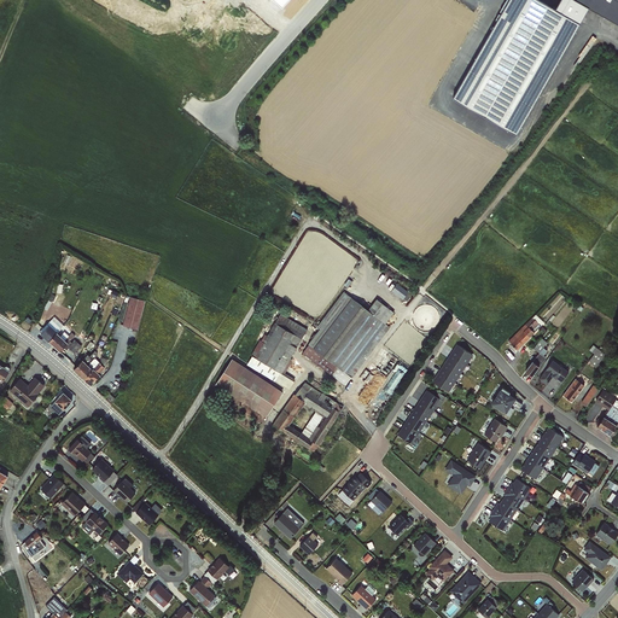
[(541,0),(511,0),(455,95),(518,133),(579,22),(541,0)]
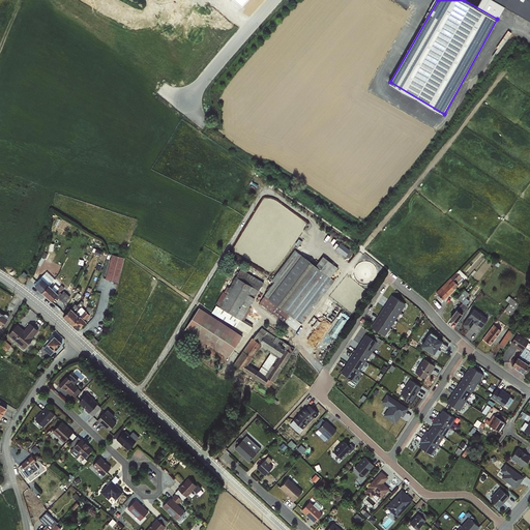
[(529,0),(496,0),(529,19),(529,0)]
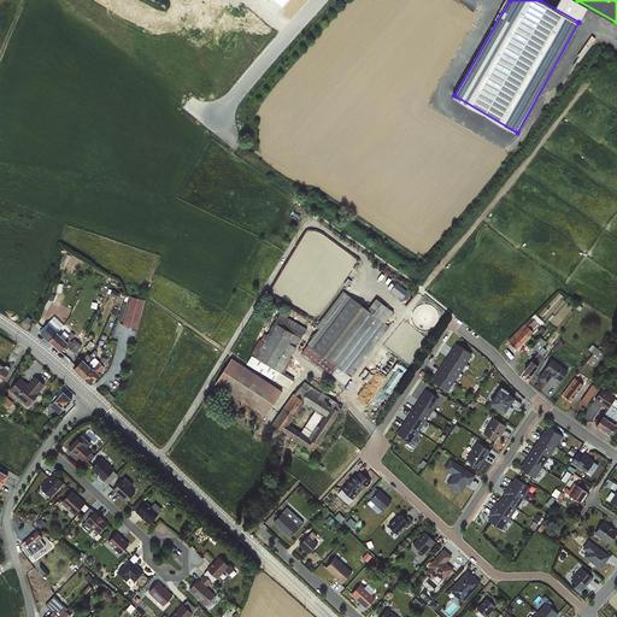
[(565,65),(542,101),(550,106),(573,69),(565,65)]
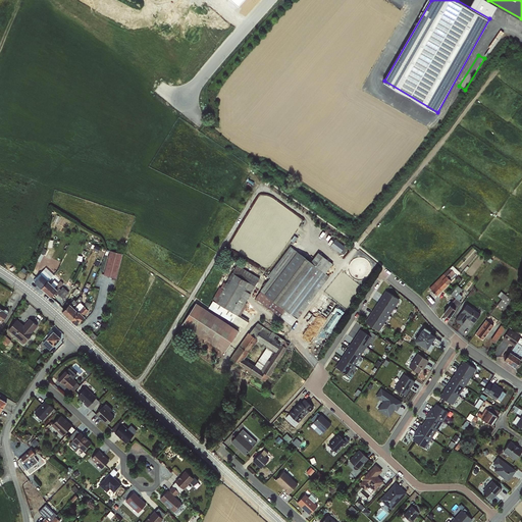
[(336,239),(334,241),(344,249),(346,247),(336,239)]
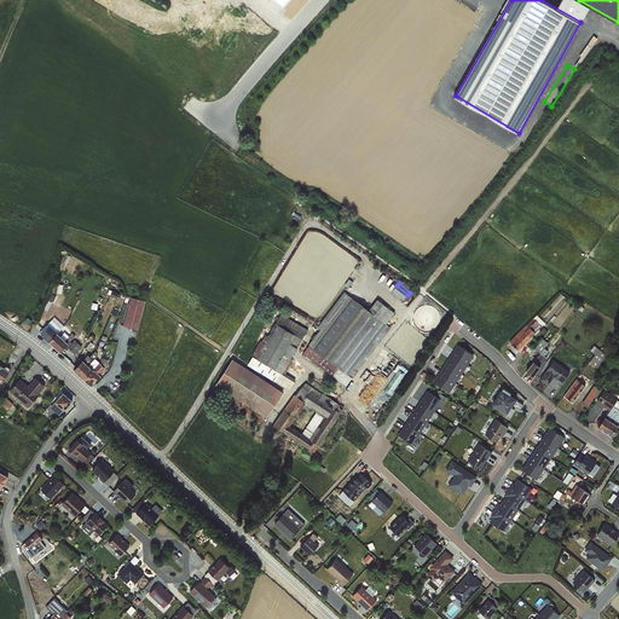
[(397,287),(393,290),(404,300),(408,295),(397,287)]
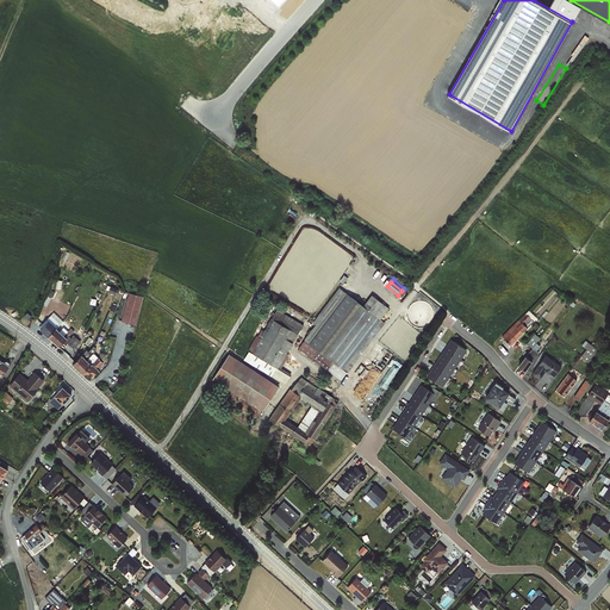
[(316,327),(299,349),(313,360),(319,353),(349,375),(387,327),(381,322),(390,311),(372,297),(363,307),(340,290),(313,324),(316,327)]
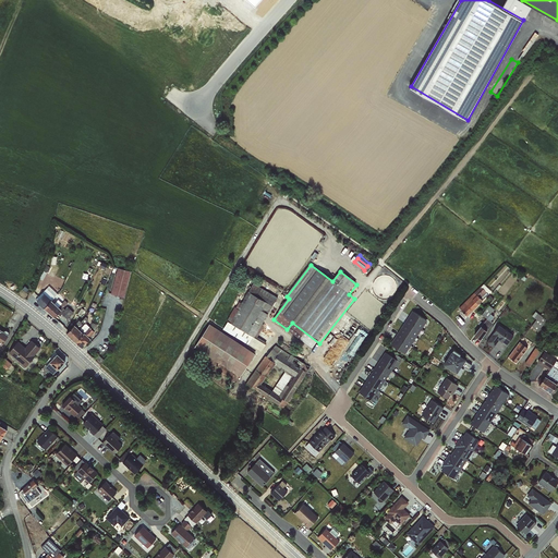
[(119,267),(112,293),(126,296),(133,270),(119,267)]
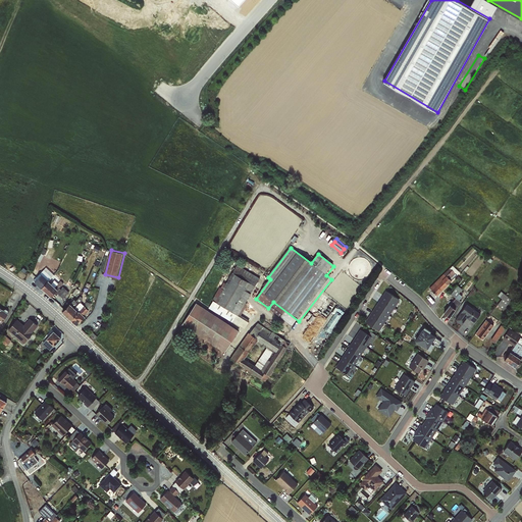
[(437,295),(461,273),(454,265),(430,286),(437,295)]
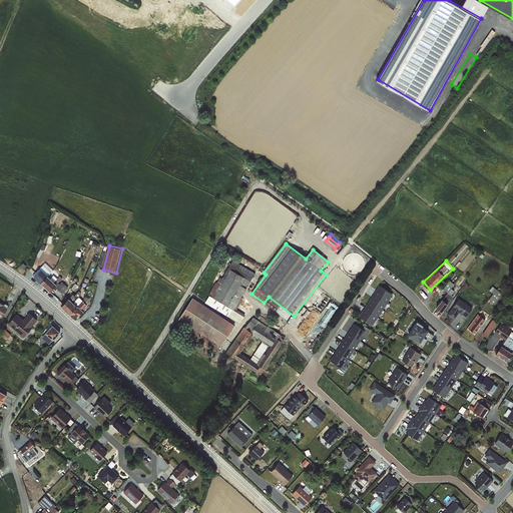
[(46,262),(34,276),(52,293),(64,279),(46,262)]
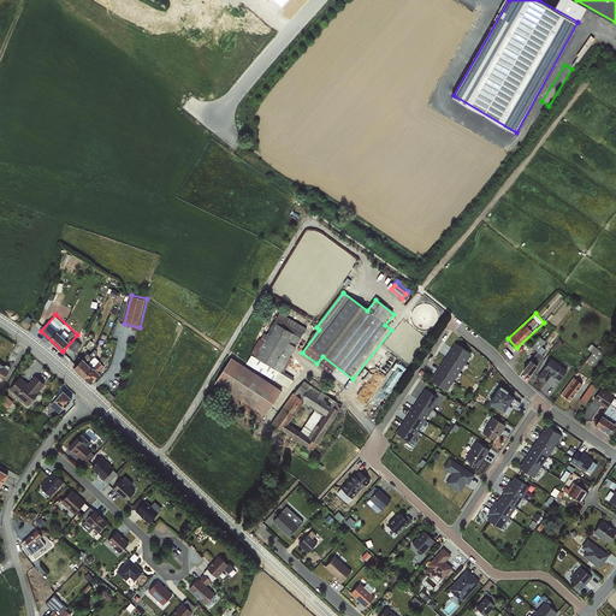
[(260,338),(247,365),(290,386),(295,379),(284,373),(308,327),(283,314),(271,336),(266,333),(262,339),(260,338)]
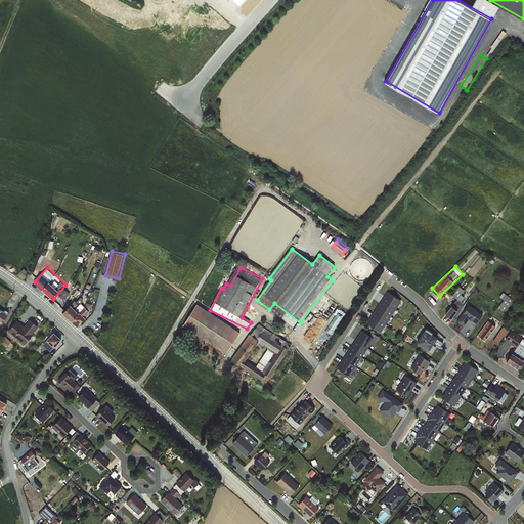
[(453,295),(457,298),(447,314),(453,318),(465,302),(463,301),(466,297),(462,295),(465,290),(460,286),(453,295)]
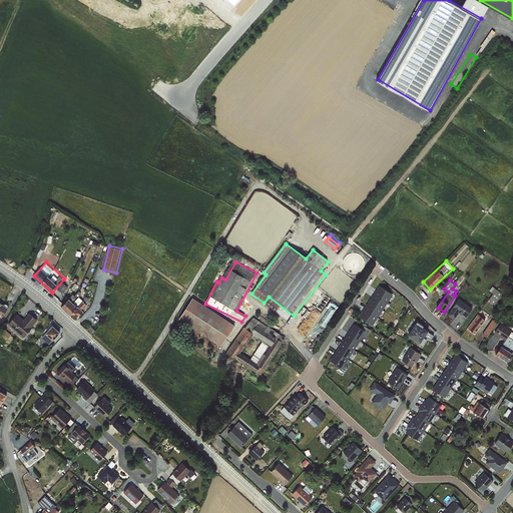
[(63,282),(58,288),(63,293),(69,287),(63,282)]
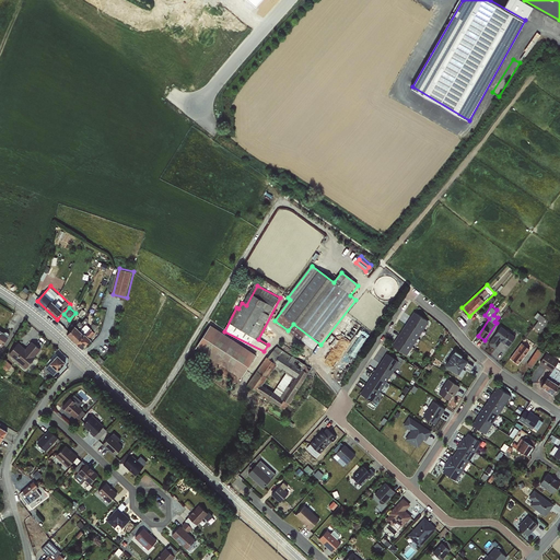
[(393,347),(407,357),(429,324),(415,314),(393,347)]
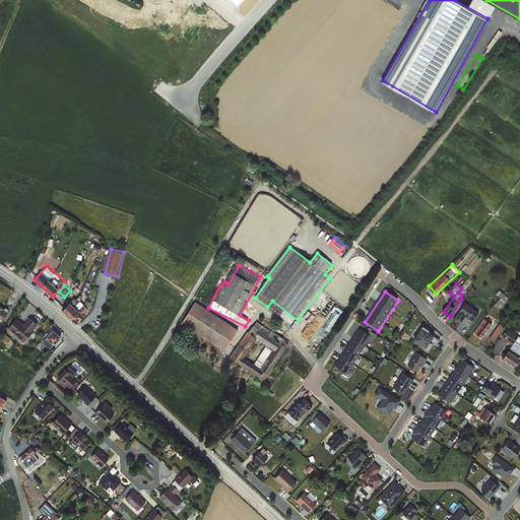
[(496,306),(502,311),(510,300),(500,291),(497,297),(501,300),(496,306)]
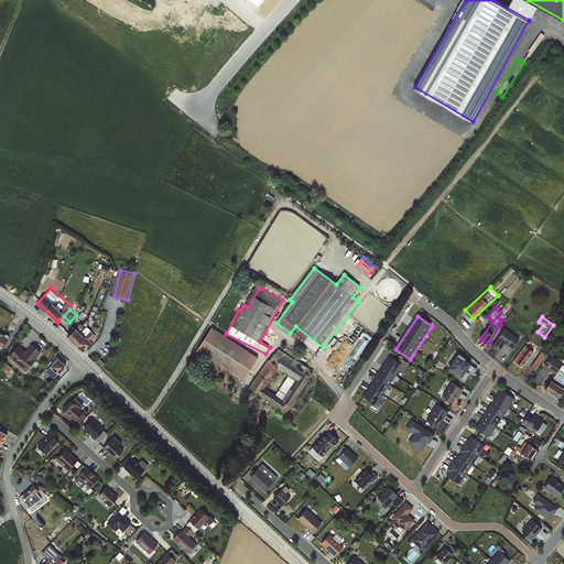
[(82,324),(69,337),(85,350),(98,336),(87,326),(86,327),(82,324)]
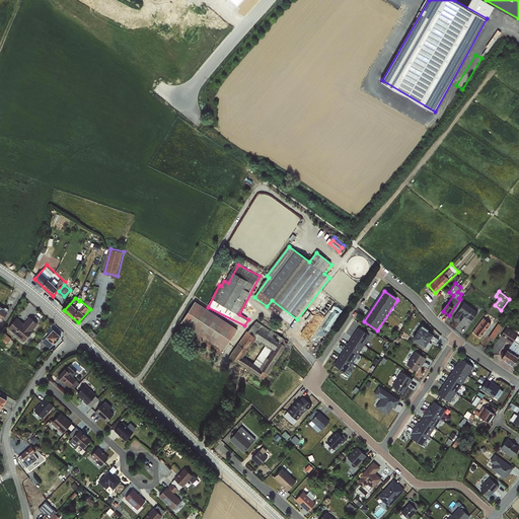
[(195,301),(182,322),(227,348),(239,326),(195,301)]
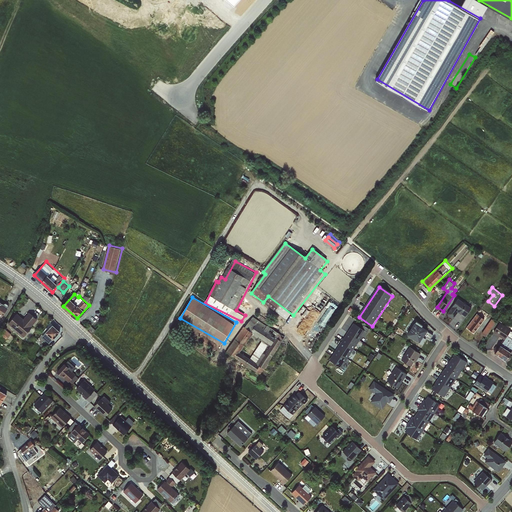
[(459,300),(448,316),(454,320),(459,314),(462,316),(463,315),(466,318),(472,310),(459,300)]
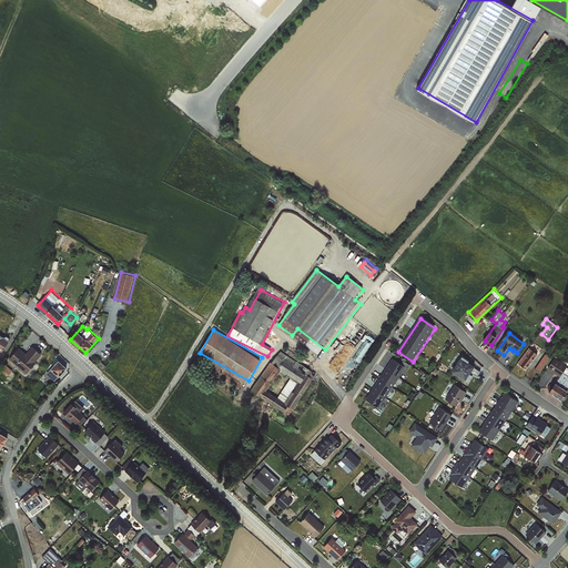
[(0,334),(0,352),(2,354),(10,341),(0,334)]
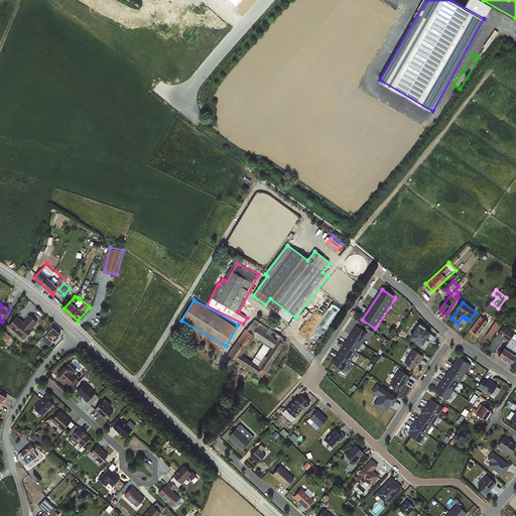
[(9,327),(26,339),(39,320),(30,314),(25,320),(17,315),(9,327)]
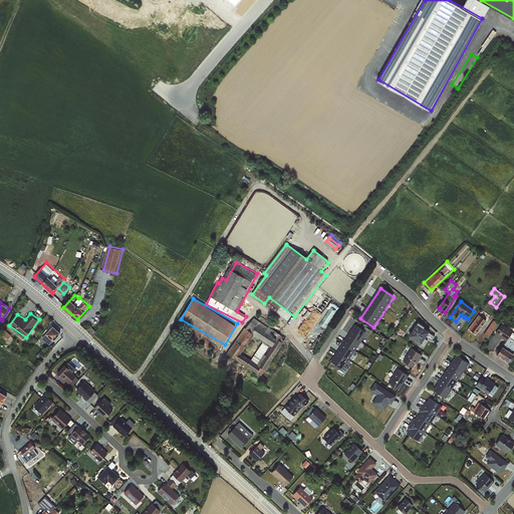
[(253,315),(228,353),(263,375),(287,337),(253,315)]
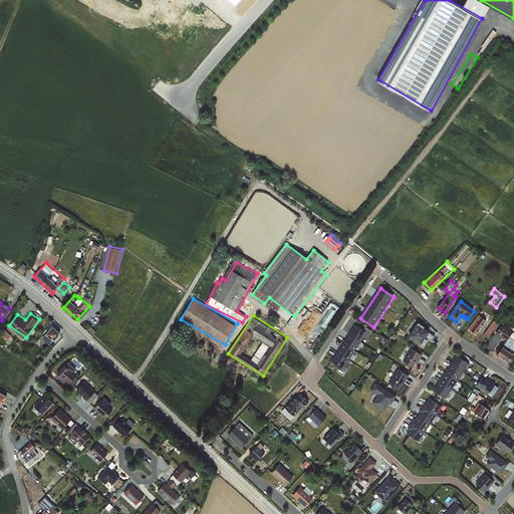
[(469,330),(476,336),(488,320),(481,315),(469,330)]
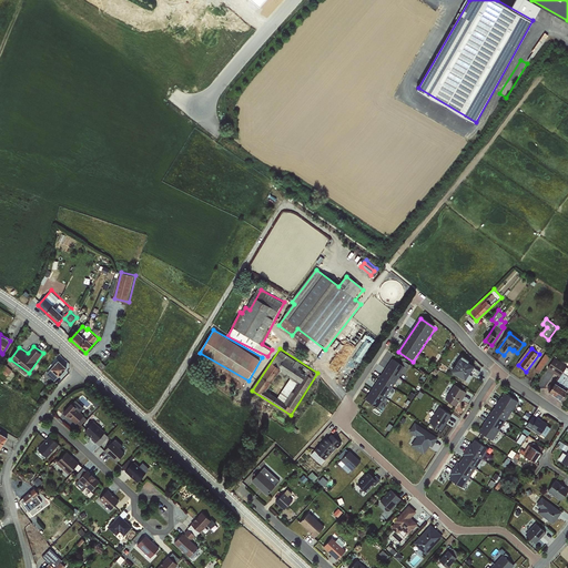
[(535,372),(539,375),(550,358),(546,356),(535,372)]
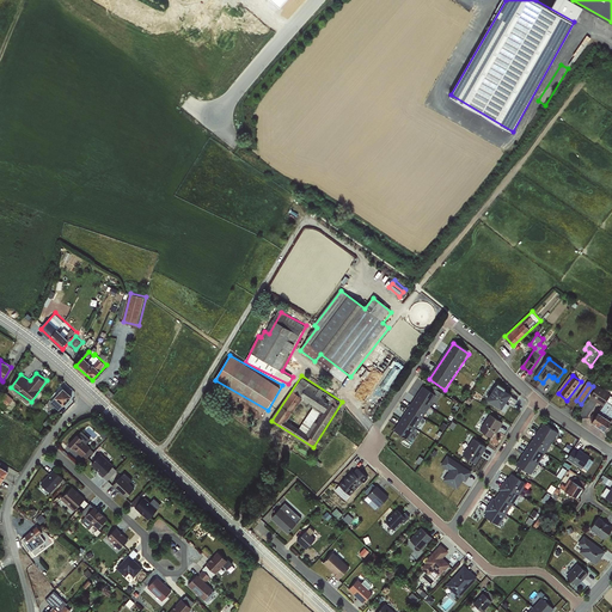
[(499,385),(487,402),(503,414),(510,404),(514,407),(518,402),(508,396),(509,393),(499,385)]
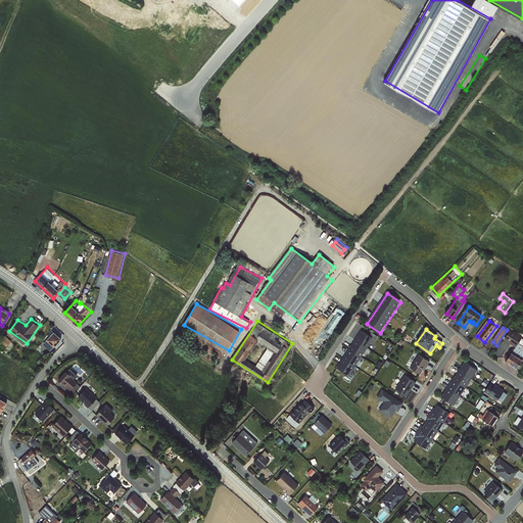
[(522,337),(511,330),(505,339),(516,346),(507,362),(519,368),(522,361),(522,337)]
